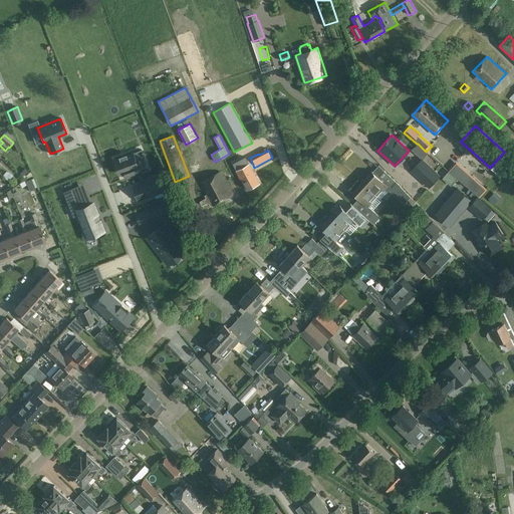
[(120,159),(114,161),(119,174),(125,172),(127,178),(149,170),(144,158),(137,161),(134,154),(127,156),(126,154),(119,157),(120,159)]
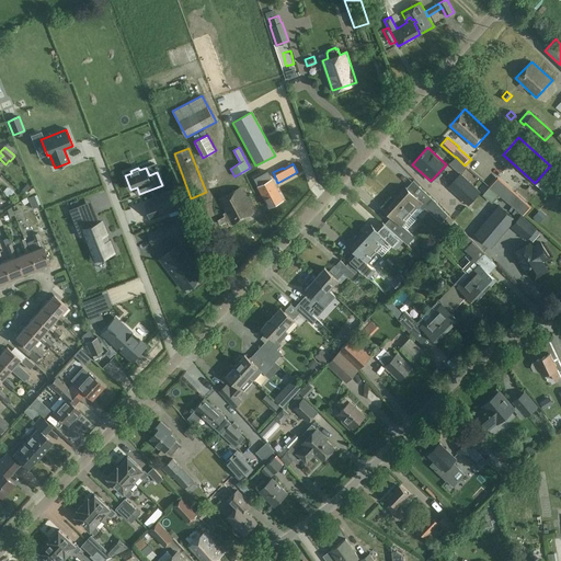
[(460,173),(448,186),(468,204),(480,191),(460,173)]
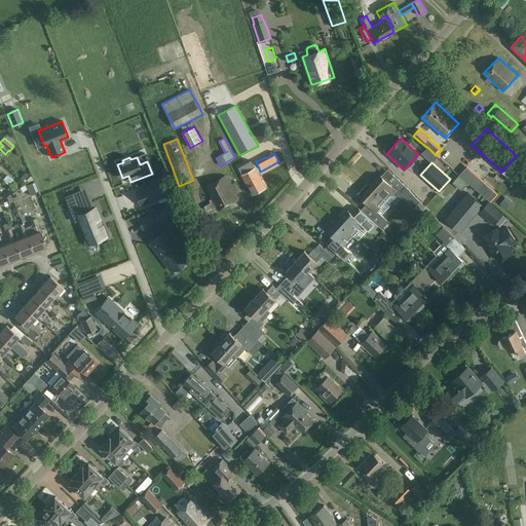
[(241,175),(253,194),(265,187),(255,167),(241,175)]
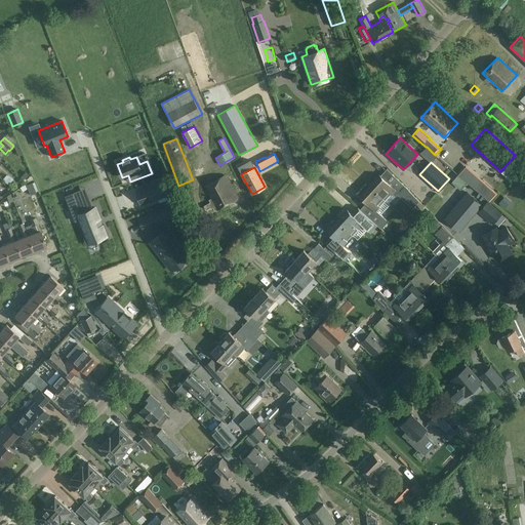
[(506,179),(514,186),(523,175),(515,168),(506,179)]
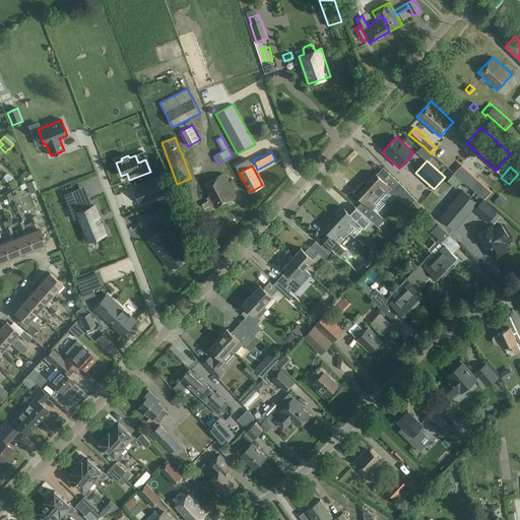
[(20,176),(23,179),(28,173),(25,170),(20,176)]
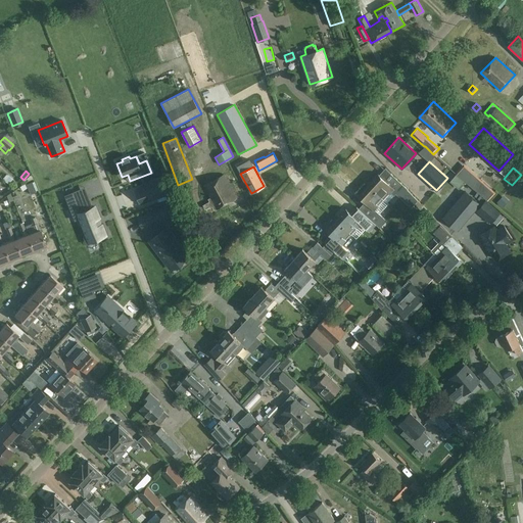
[(381,177),(372,188),(383,198),(391,189),(396,194),(411,207),(418,200),(407,189),(408,189),(391,174),(385,181),(381,177)]
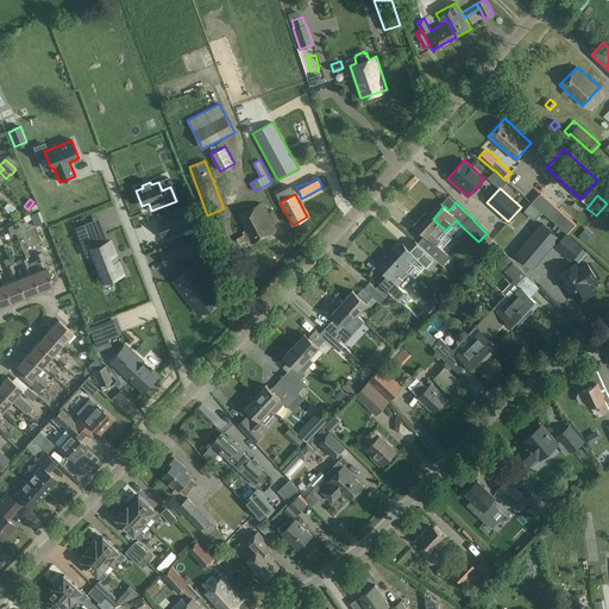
[(245,231),(243,232),(244,234),(237,239),(239,243),(244,240),(244,242),(248,240),(250,244),(275,231),(261,203),(238,217),(245,231)]
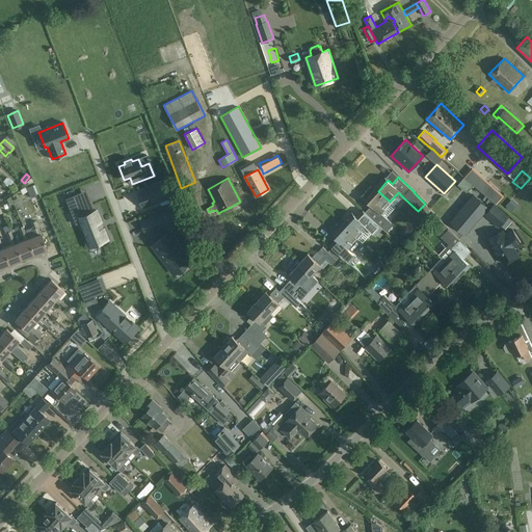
[(167,181),(151,188),(156,203),(174,195),(167,181)]
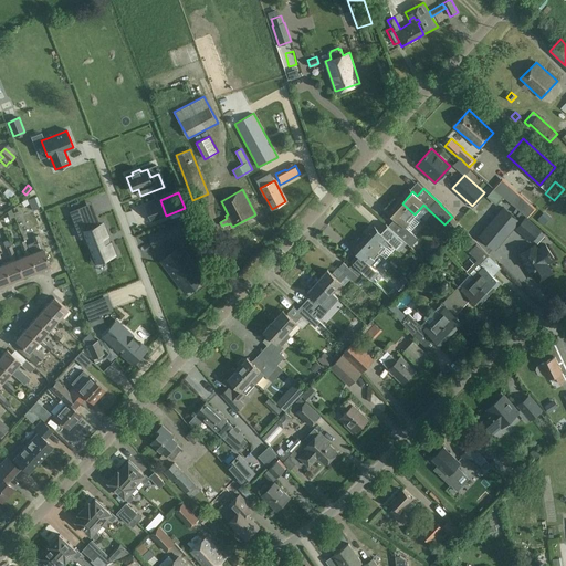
[(496,192),(491,197),(496,203),(501,199),(496,192)]
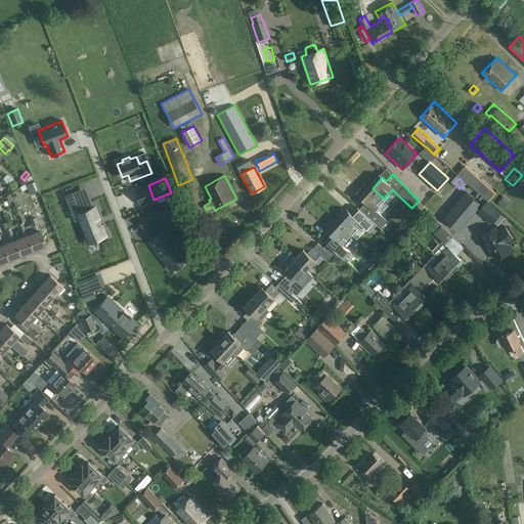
[(33,182),(26,184),(30,194),(37,192),(33,182)]
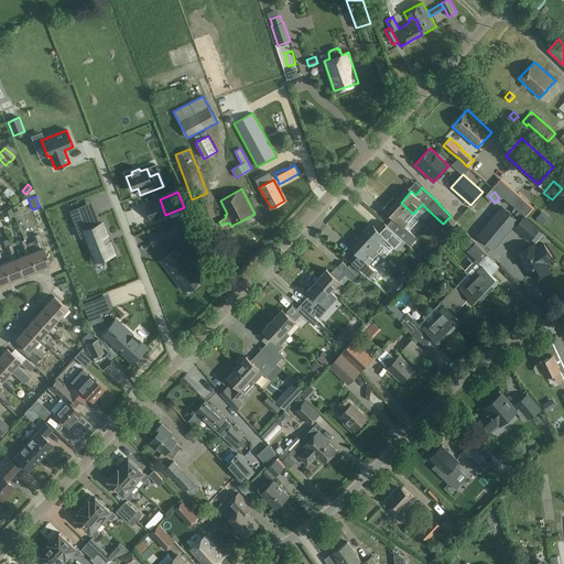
[(150,220),(165,215),(160,199),(144,205),(150,220)]
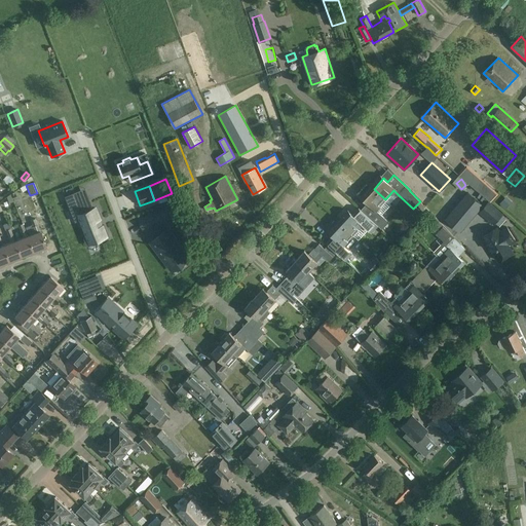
[(361,210),(361,211),(377,226),(384,218),(380,215),(376,210),(385,199),(374,189),(364,200),(367,203),(361,210)]
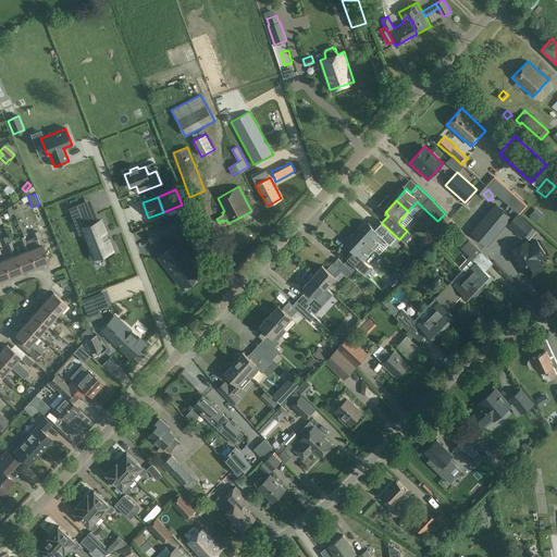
[(90,247),(95,257),(98,256),(104,254),(106,254),(107,252),(108,252),(113,250),(110,244),(108,238),(106,239),(103,234),(106,233),(104,230),(101,220),(99,221),(97,221),(97,220),(95,213),(83,218),(77,203),(67,208),(69,209),(70,208),(75,222),(79,220),(85,233),(89,245),(90,247)]
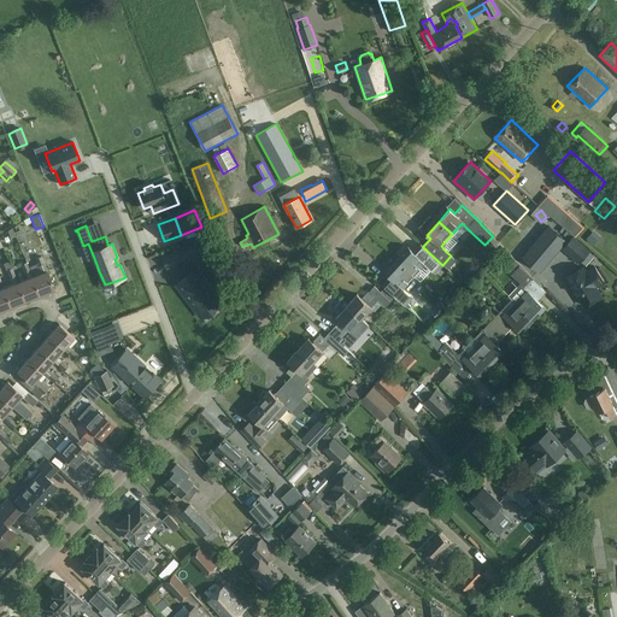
[(550,225),(532,247),(548,262),(566,240),(550,225)]
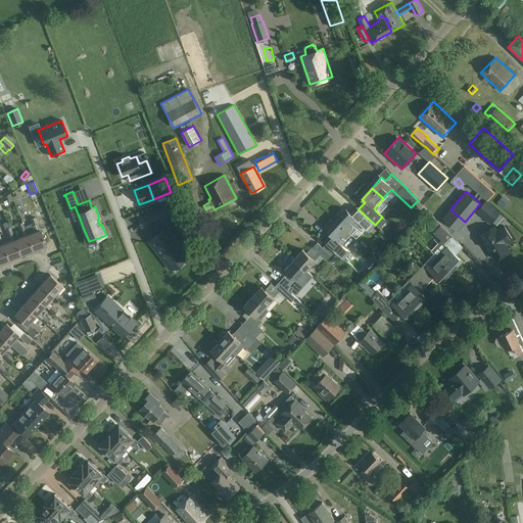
[(20,199),(14,201),(18,212),(25,210),(20,199)]
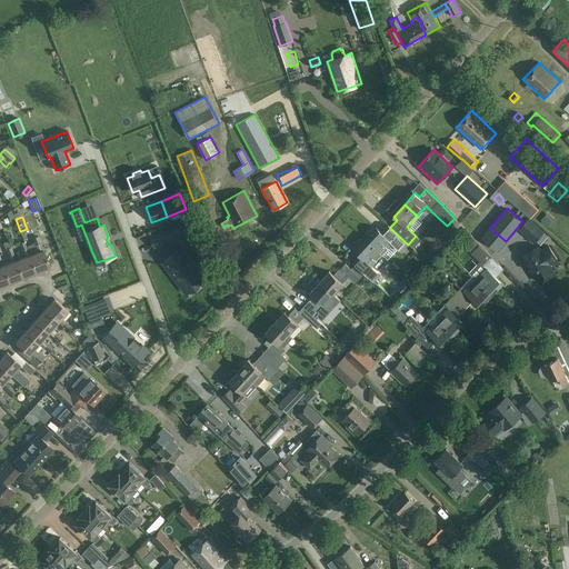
[(519,229),(535,242),(543,231),(528,218),(519,229)]
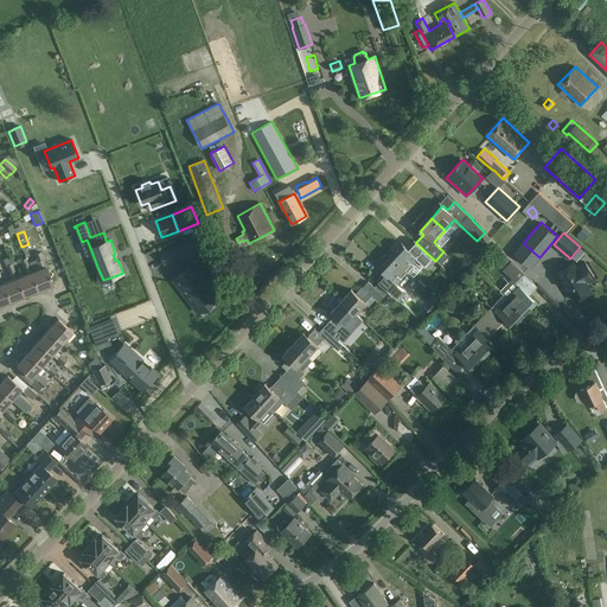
[(401,243),(390,255),(407,270),(419,259),(426,264),(429,268),(435,261),(416,243),(416,242),(414,240),(407,248),(401,243)]
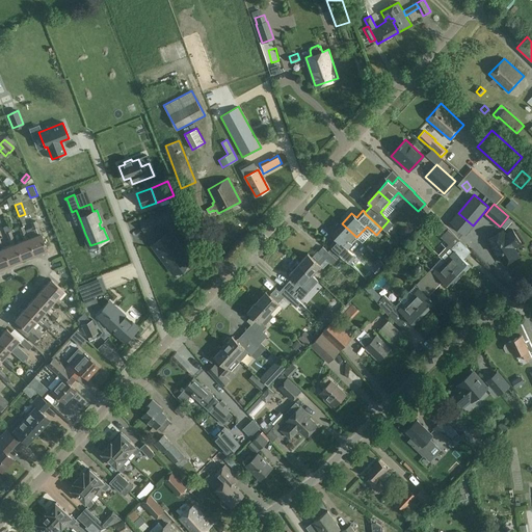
[(167,211),(154,216),(158,225),(171,220),(167,211)]
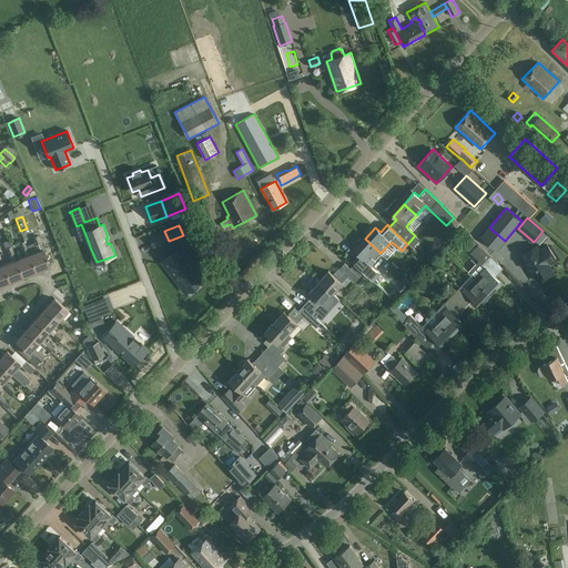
[(505,241),(489,227),(482,236),(497,250),(505,241)]
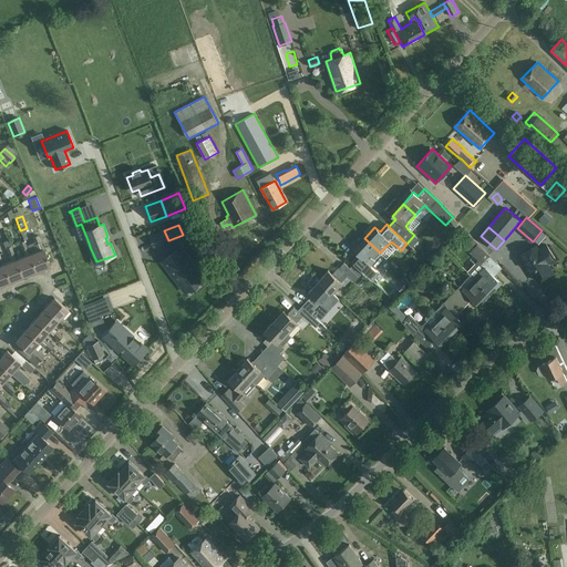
[(164,230),(150,236),(154,246),(168,240),(164,230)]
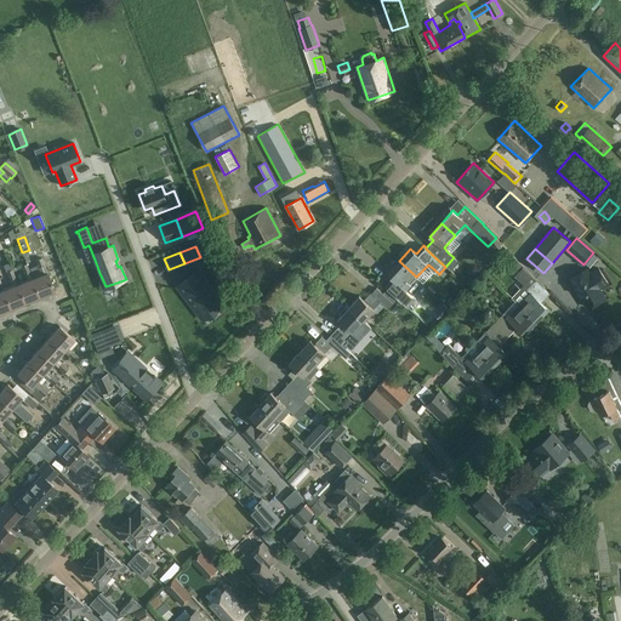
[(32,279),(39,296),(55,291),(41,257),(35,261),(38,267),(35,268),(33,262),(27,265),(29,272),(32,279)]
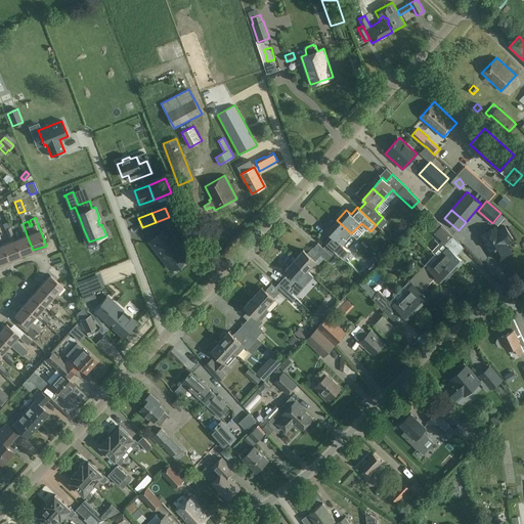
[(331,235),(324,242),(326,244),(336,252),(344,260),(350,253),(347,250),(357,239),(355,237),(351,233),(337,220),(326,231),(331,235)]
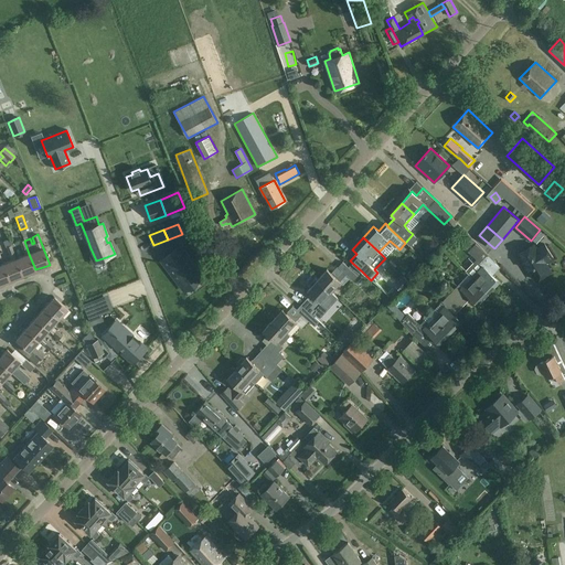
[(8,240),(2,242),(6,247),(9,254),(13,252),(11,245),(8,240)]
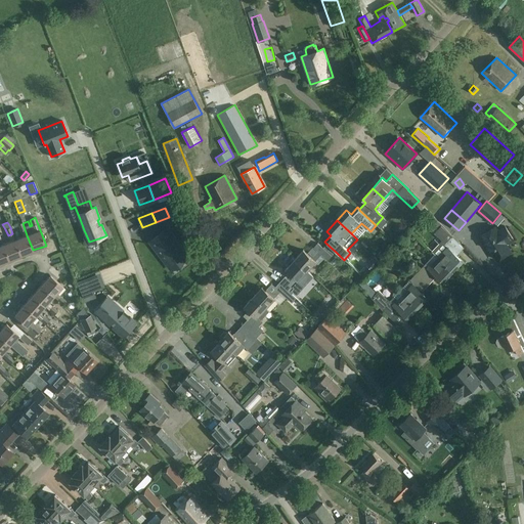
[(438,257),(453,272),(464,262),(456,255),(464,248),(441,226),(434,233),(442,241),(432,251),(438,257)]
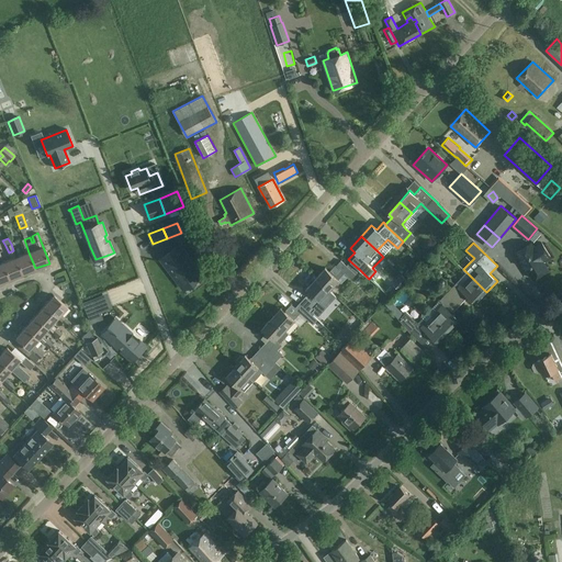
[(515,254),(520,263),(523,262),(526,268),(532,279),(548,269),(542,261),(550,256),(541,243),(534,247),(530,244),(515,254)]
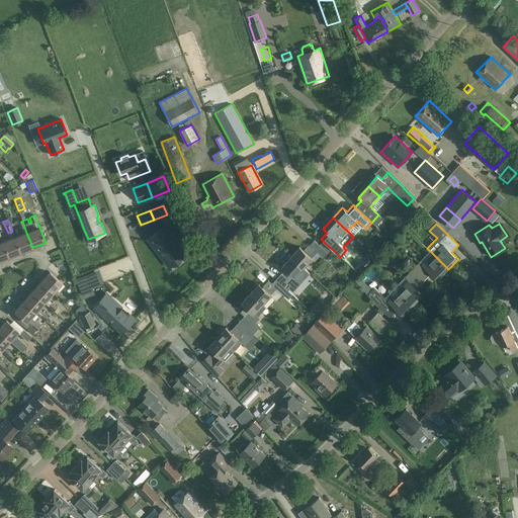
[(164,227),(148,239),(168,265),(184,253),(164,227)]
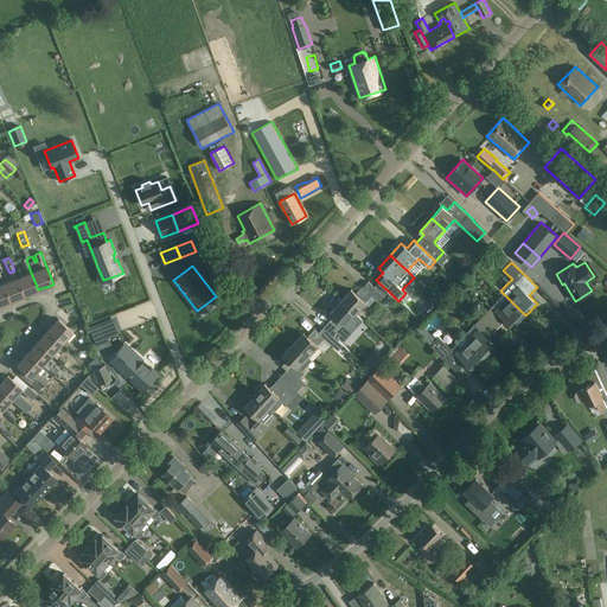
[(25,295),(38,289),(31,273),(18,278),(25,295)]
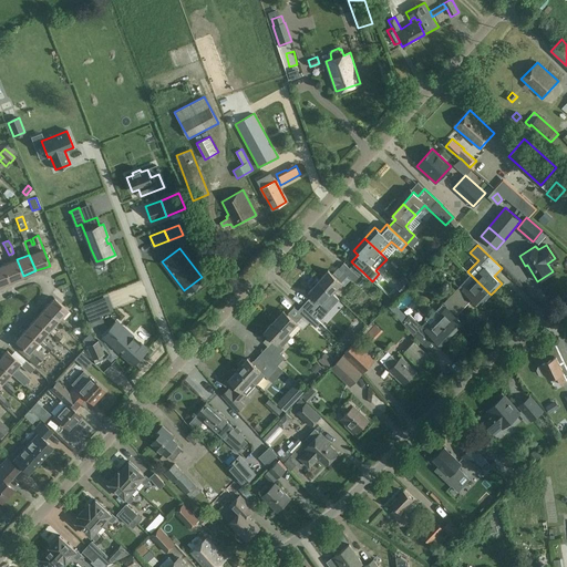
[(23,276),(17,259),(3,265),(10,281),(23,276)]
